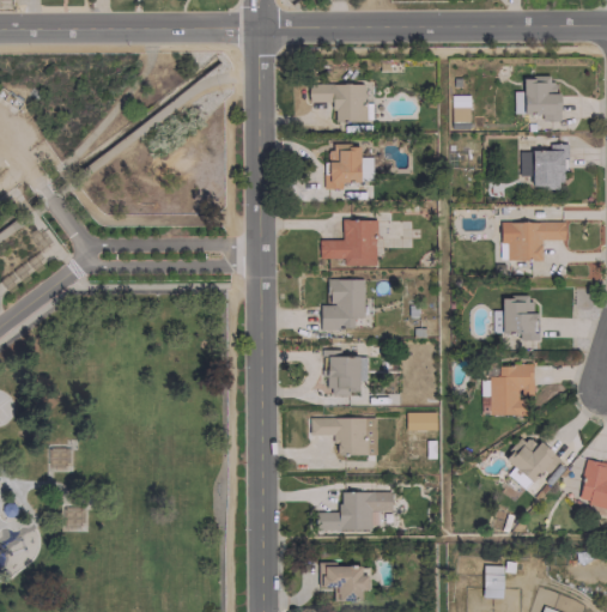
[(562,121),(563,92),(554,92),(554,77),(526,77),(526,91),(516,91),(516,114),(544,114),(544,121),(562,121)]
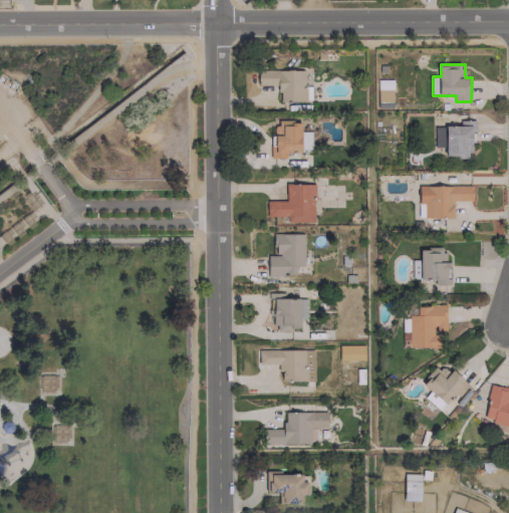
[(282,102),(314,101),(313,85),(307,86),(307,70),(261,71),(261,86),(281,85),(282,102)]
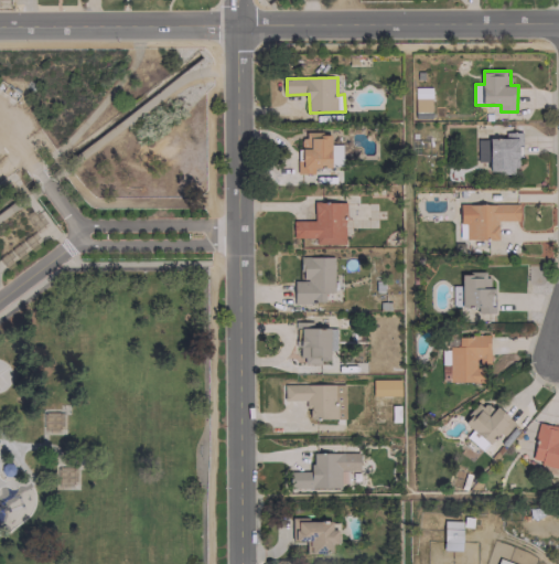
[(434,118),(433,88),(418,88),(419,119),(434,118)]
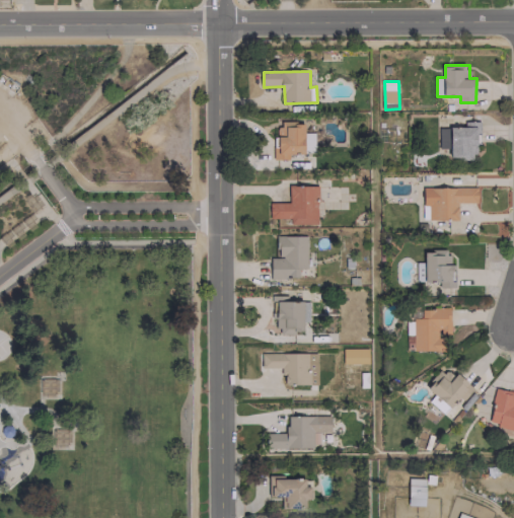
[(441,129),(442,149),(452,149),(452,159),(481,158),(480,122),(467,122),(467,128),(441,129)]
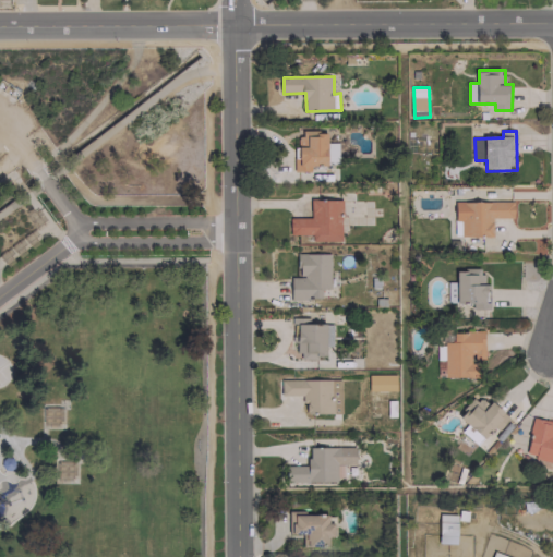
[(329,133),(301,133),(301,159),(297,159),(297,172),(314,172),(314,166),(331,166),(329,133)]
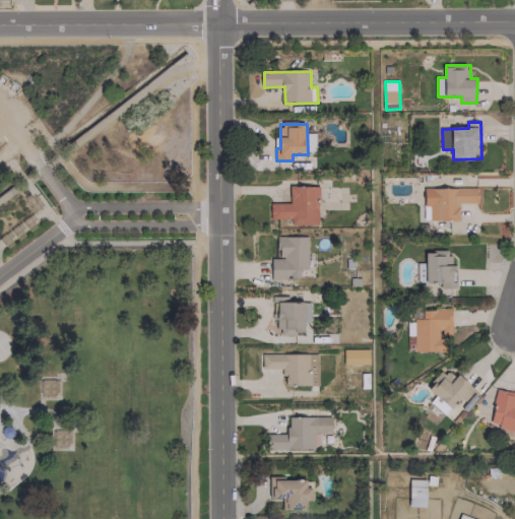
[(273,203),(273,219),(293,219),(293,225),(321,225),(321,186),(291,187),(292,203),(273,203)]
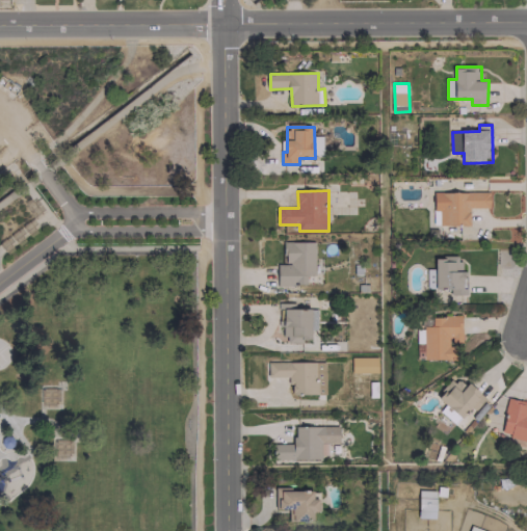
[(443,226),(472,226),(472,209),(492,208),(492,192),(437,193),(437,211),(443,211),(443,226)]
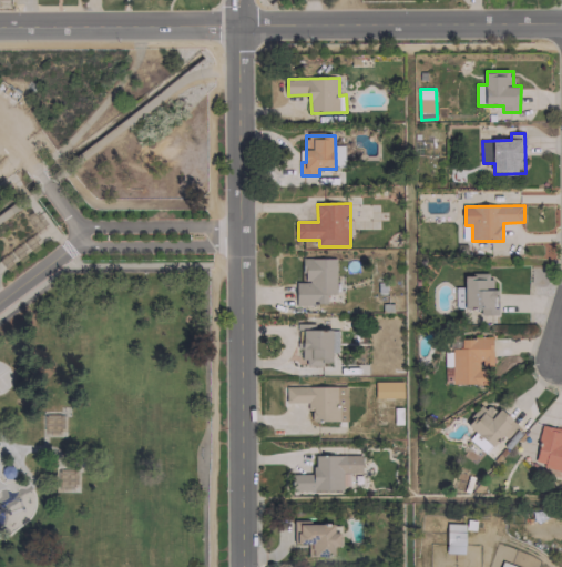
[(299,305),(329,305),(329,294),(339,294),(338,259),(305,260),(306,281),(298,281),(299,305)]
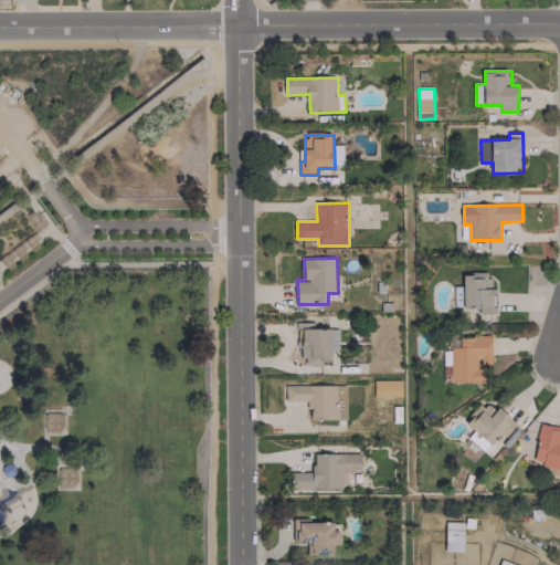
[(495,315),(495,273),(464,274),(465,286),(456,286),(457,307),(465,307),(466,315),(495,315)]
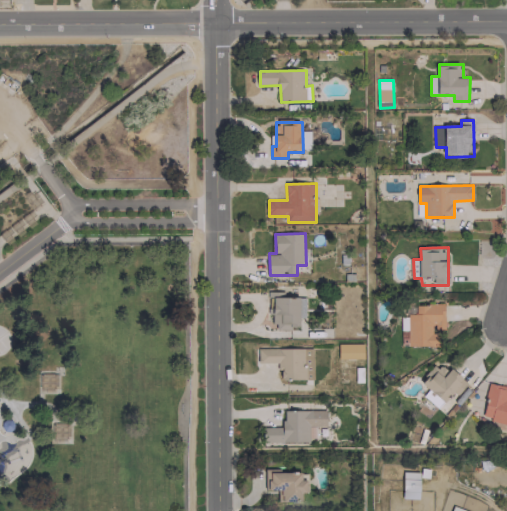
[(301,298),(287,298),(286,292),(273,292),(274,329),(301,329),(301,298)]
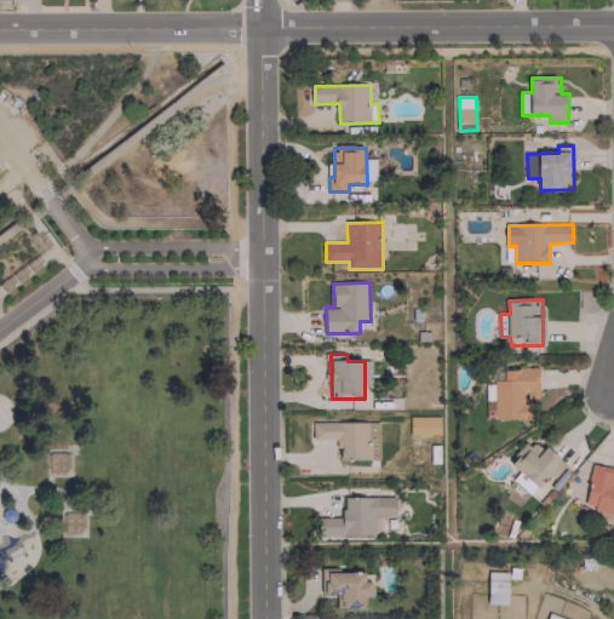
[(541,370),(505,370),(505,380),(498,380),(497,420),(534,420),(535,405),(528,403),(528,400),(541,400),(541,370)]
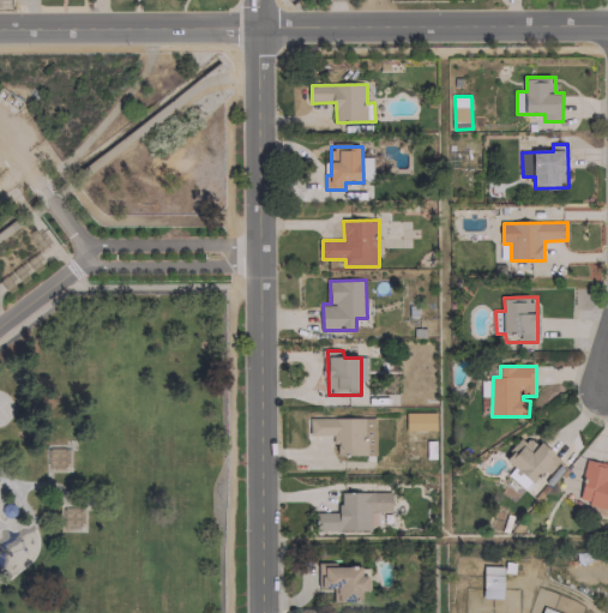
[(439,414),(409,413),(409,431),(439,432),(439,414)]
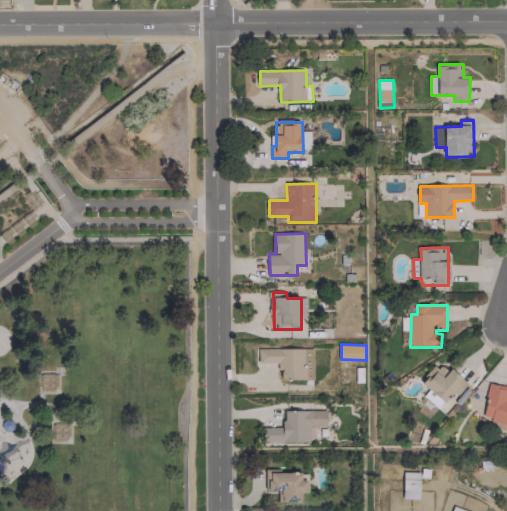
[(316,380),(315,348),(260,349),(260,364),(282,363),(282,381),(316,380)]
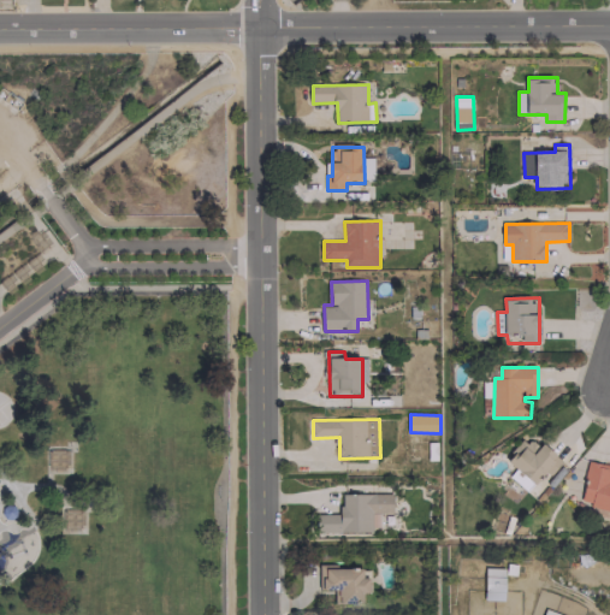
[(532,436),(509,462),(520,471),(514,478),(531,492),(548,471),(554,475),(564,462),(532,436)]
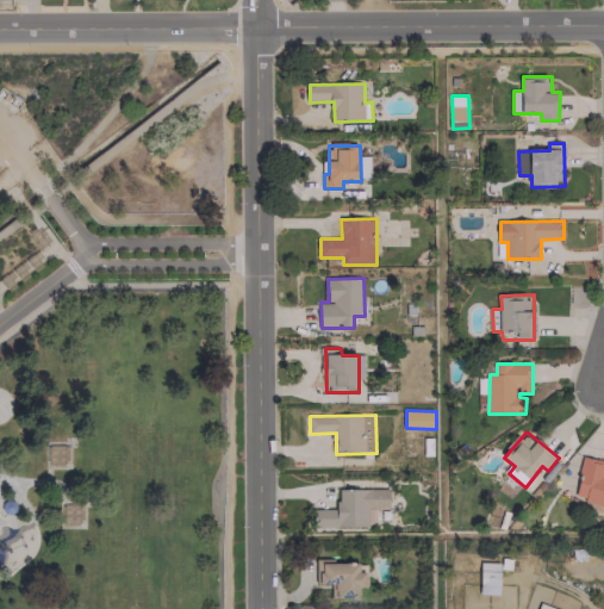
[(51,467),(74,467),(74,449),(50,449),(51,467)]
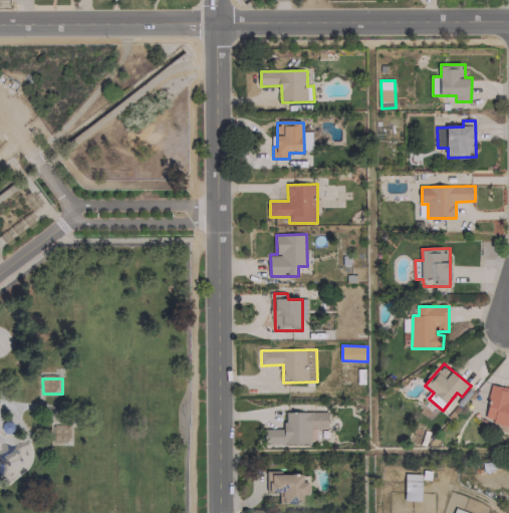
[(508,388),(493,385),(486,418),(497,420),(495,431),(508,433),(508,388)]
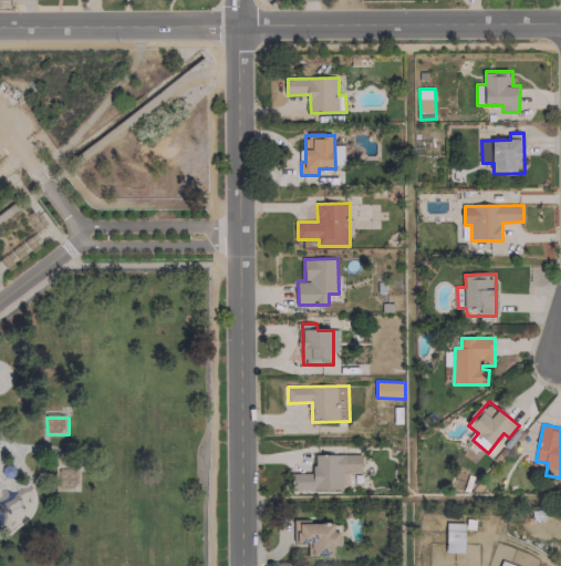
[(315,455),(317,474),(293,474),(293,490),(352,490),(352,473),(363,473),(363,455),(315,455)]
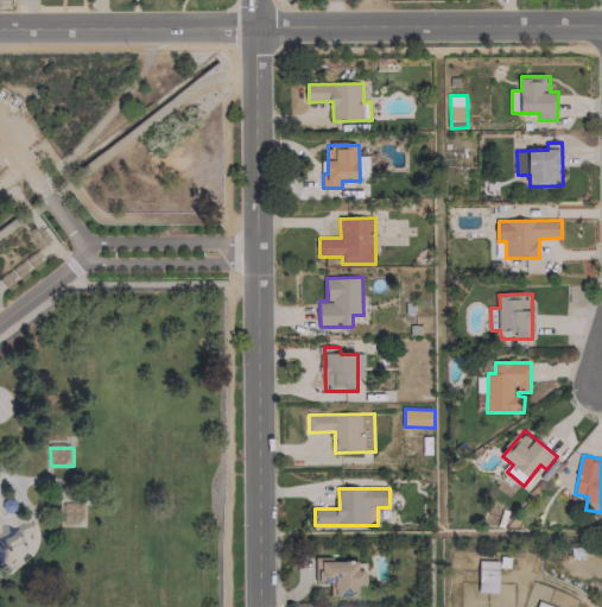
[(88,528),(88,506),(63,505),(63,526),(88,528)]
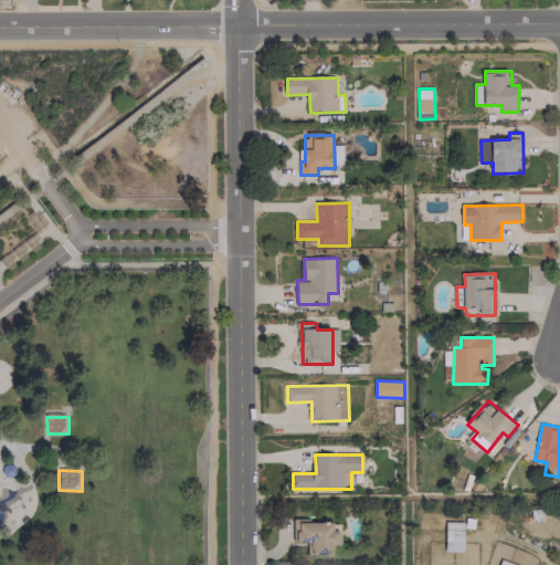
[(309,555),(335,555),(335,545),(339,545),(338,521),(295,522),(296,543),(309,543),(309,555)]
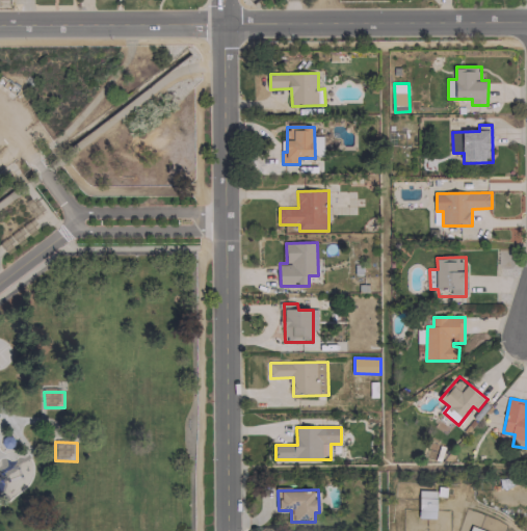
[(421,518),(438,519),(439,492),(422,490),(421,518)]
